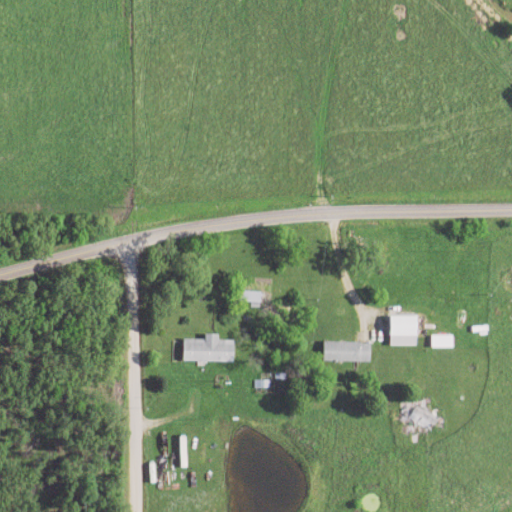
[(250,303),(250,308),(260,309),(260,293),(239,292),(239,302),(250,303)]
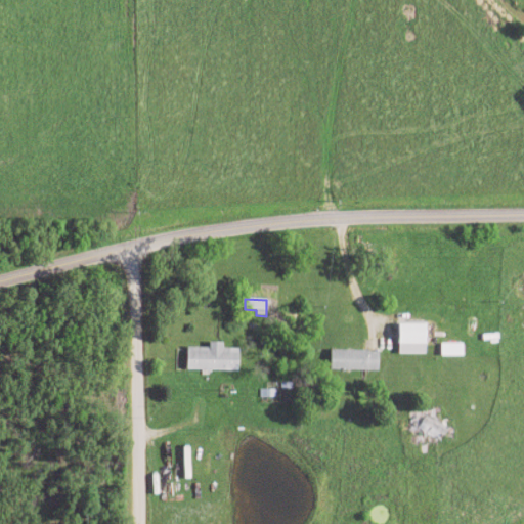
[(398,355),(425,355),(424,324),(397,324),(398,355)]
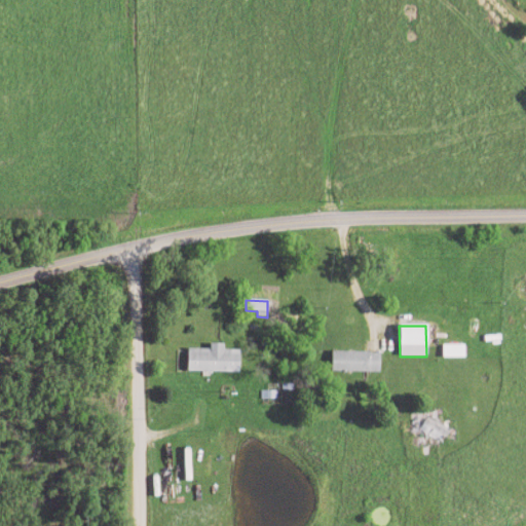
[(239,350),(224,350),(224,344),(209,344),(209,349),(187,349),(187,372),(239,373),(239,350)]
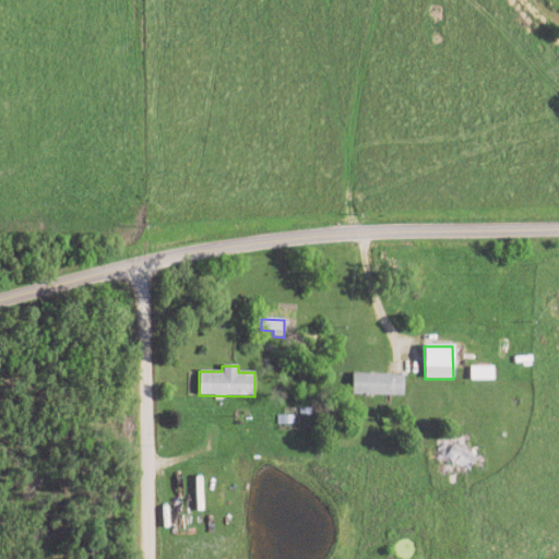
[(492,367),(468,367),(470,381),(492,381),(492,367)]
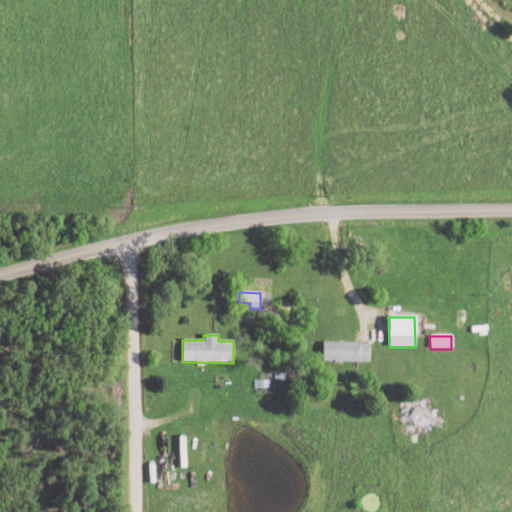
[(369,363),(369,344),(322,343),(322,362),(369,363)]
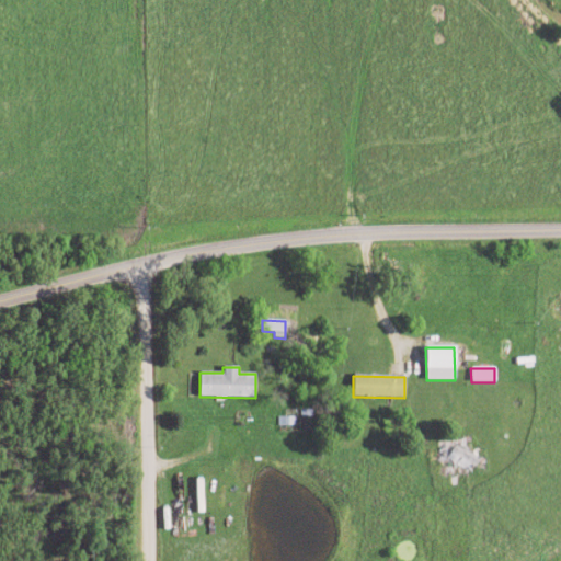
[(446,459),(468,471),(474,460),(453,447),(446,459)]
